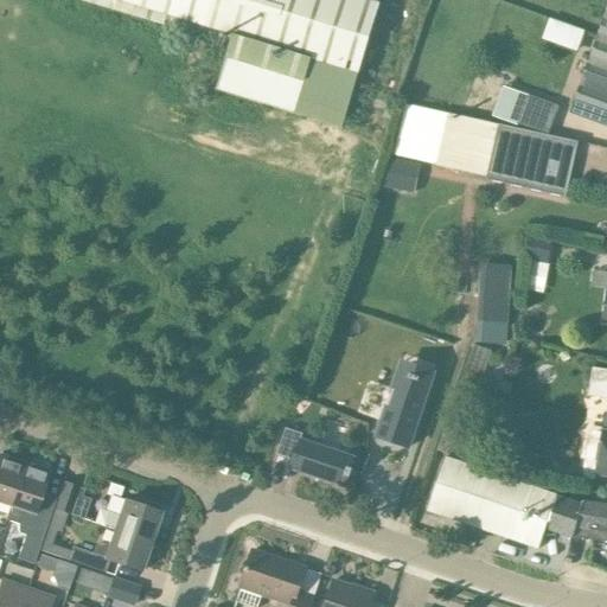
[(81,0),(82,0),(167,26),(173,29),(172,32),(229,49),(217,90),(293,113),(293,114),(343,129),(381,2),(372,0),(81,0)]
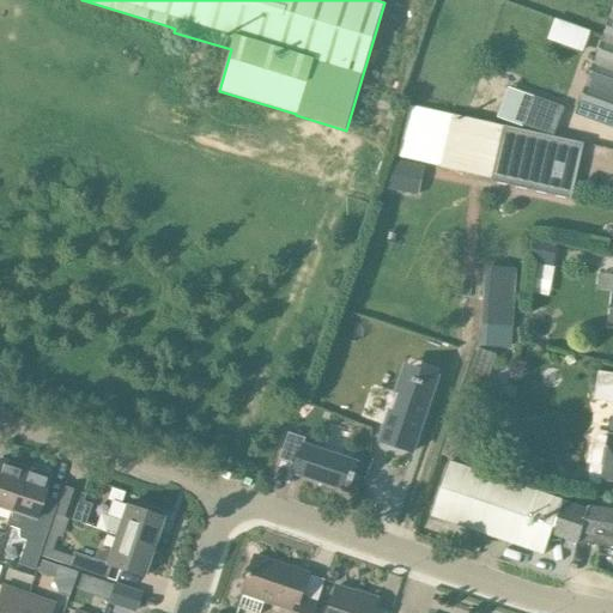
[(558,16),(551,40),(587,52),(595,29),(558,16)]
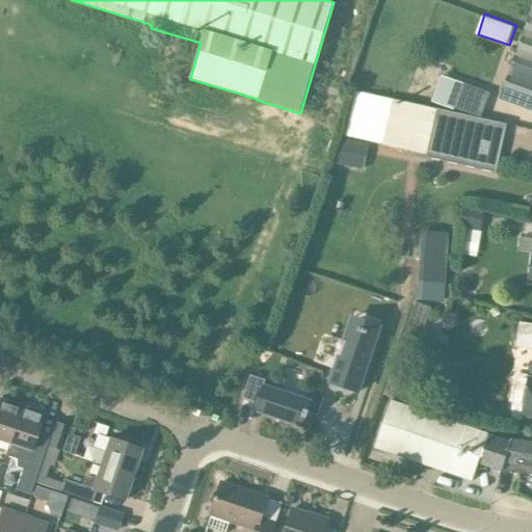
[(531,33),(525,31),(501,99),(531,109),(531,33)]
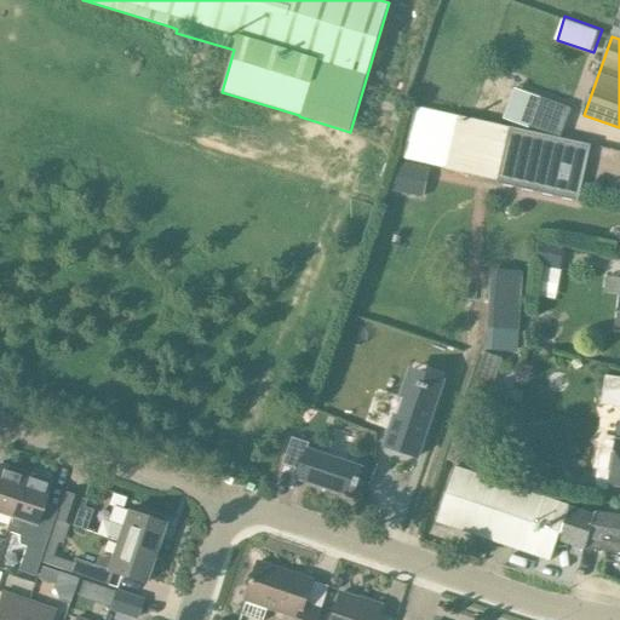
[(572,108),(540,96),(529,125),(561,137),(572,108)]
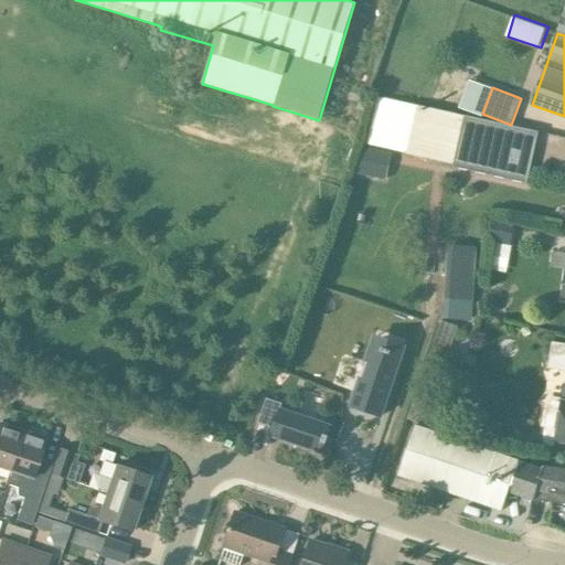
[(537,130),(377,97),(368,145),(406,152),(406,155),(455,164),(454,168),(526,183),(537,130)]
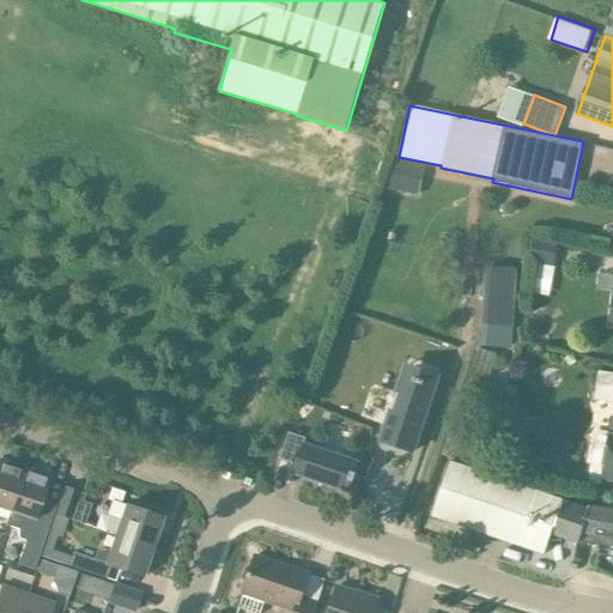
[(424,167),(395,159),(388,189),(418,195),(424,167)]
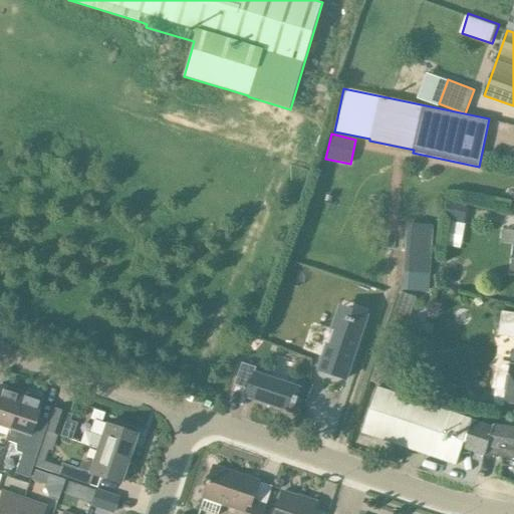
[(465,222),(469,200),(451,197),(447,219),(465,222)]
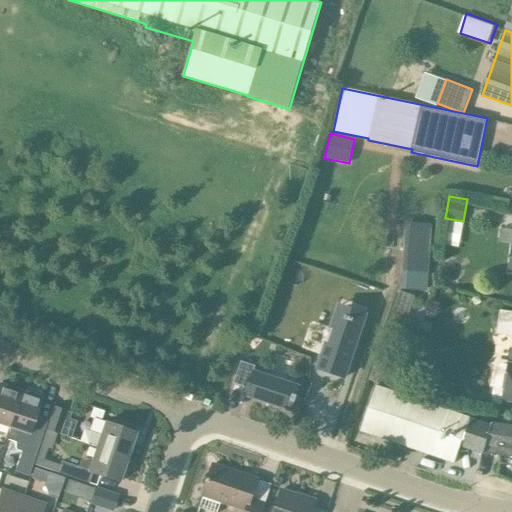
[(433,224),(405,222),(402,270),(429,272),(433,224)]
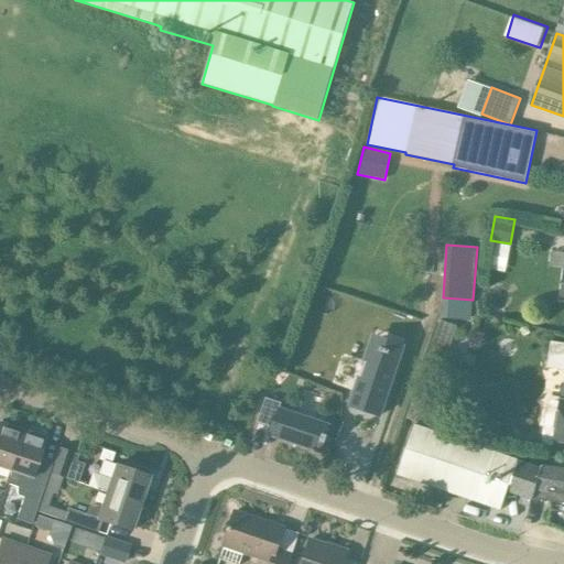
[(563,253),(552,252),(550,267),(563,268),(563,281),(562,300),(563,300),(563,253)]
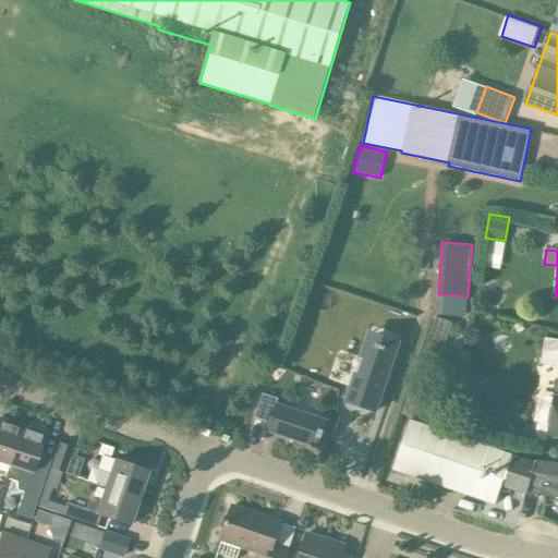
[(435,317),(424,349),(440,354),(451,323),(435,317)]
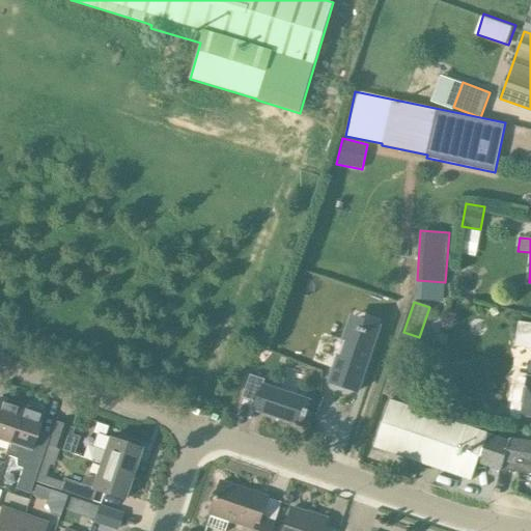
[(530,323),(519,322),(514,346),(530,348),(530,375),(530,379),(529,378),(528,379),(519,378),(515,381),(510,412),(512,418),(520,419),(523,415),(530,415),(530,323)]
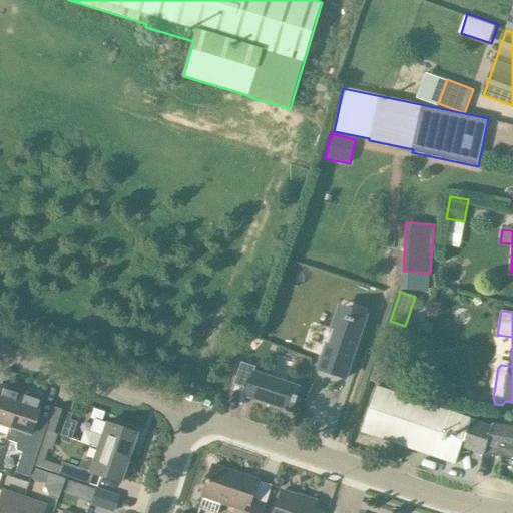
[(337,316),(319,369),(346,378),(364,325),(363,325),(337,316)]
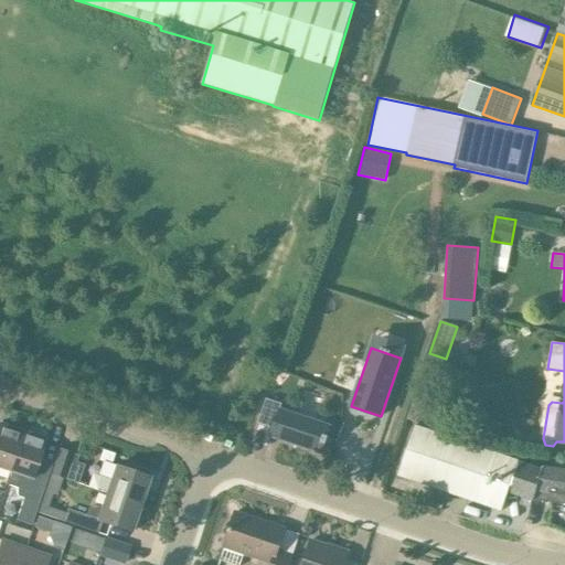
[(266,398),(258,423),(274,428),(270,436),(321,454),(324,444),(327,444),(329,436),(327,436),(330,426),(280,409),(281,404),(266,398)]
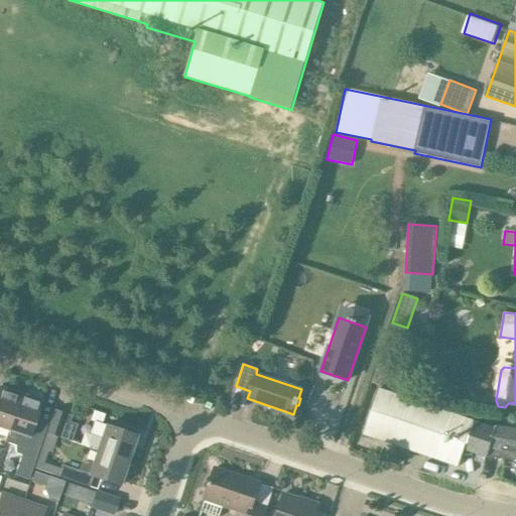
[(0,427),(8,430),(21,394),(0,387),(0,427)]
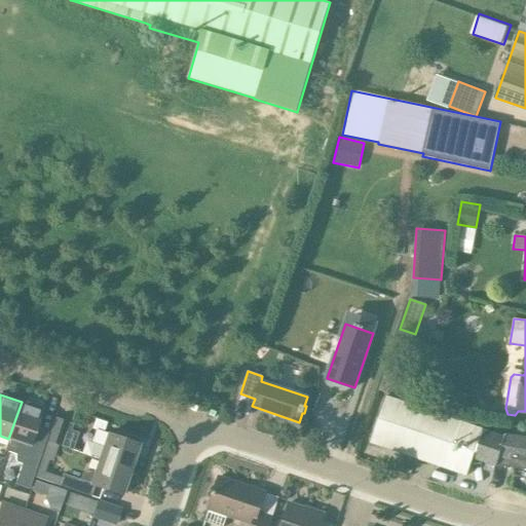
[(386,396),(371,443),(467,476),(474,458),(496,466),(496,465),(525,470),(525,438),(505,435),(504,438),(483,430),(483,428),(386,396)]
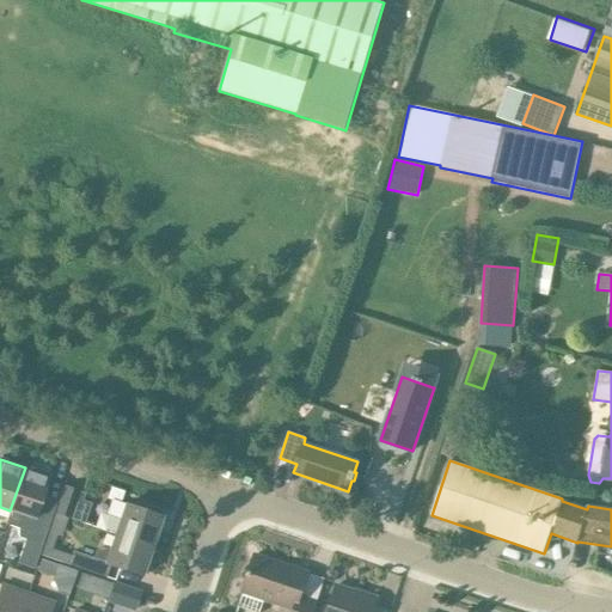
[(10,510),(5,524),(18,528),(18,537),(25,539),(17,563),(34,569),(48,528),(34,524),(49,476),(25,467),(10,510)]
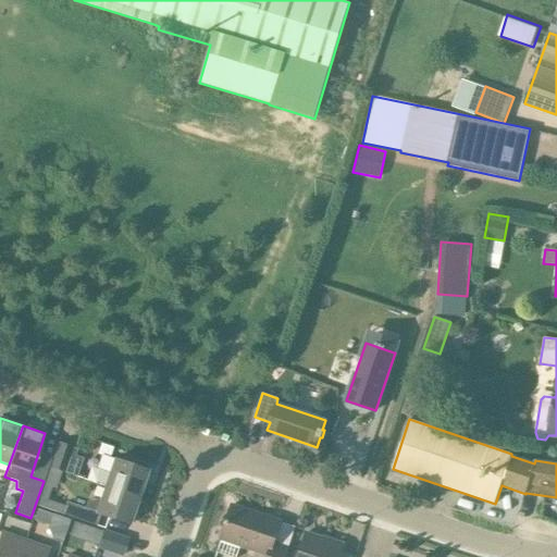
[(58,442),(49,468),(62,472),(64,472),(73,447),(58,442)]
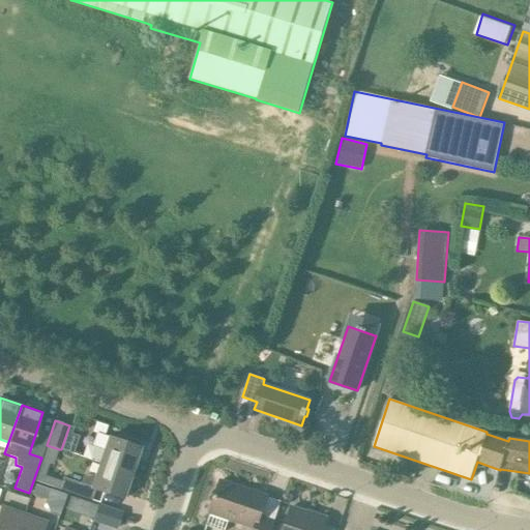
[(100,463),(131,473),(140,448),(96,433),(92,446),(105,450),(100,463)]
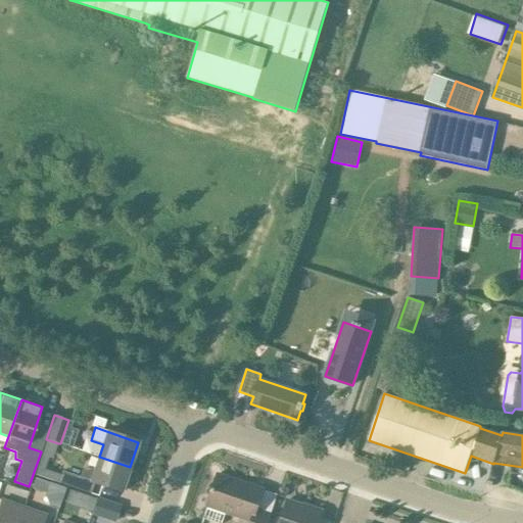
[(58,443),(46,439),(34,475),(90,493),(94,483),(122,492),(125,482),(129,483),(132,481),(134,472),(133,469),(130,467),(99,457),(95,469),(82,470),(80,477),(63,471),(61,475),(45,469),(48,458),(53,459),(58,443)]
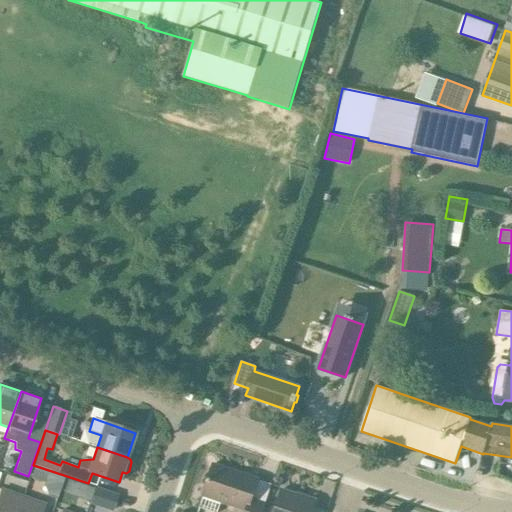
[(213,464),(203,496),(221,502),(247,511),(246,511),(262,511),(266,504),(252,499),(257,486),(259,479),(213,464)]
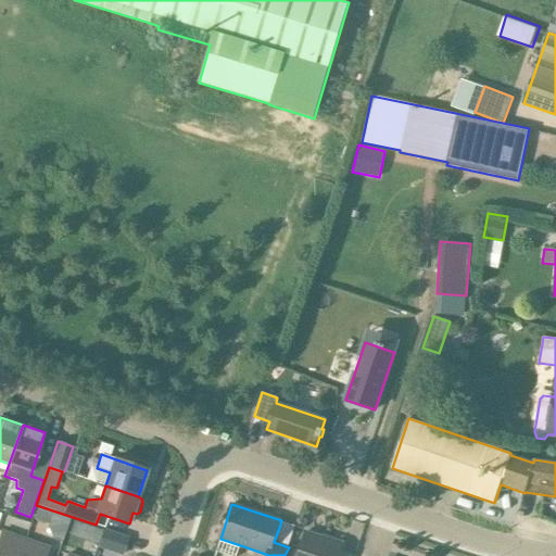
[(36,508),(33,519),(48,525),(52,514),(36,508)]
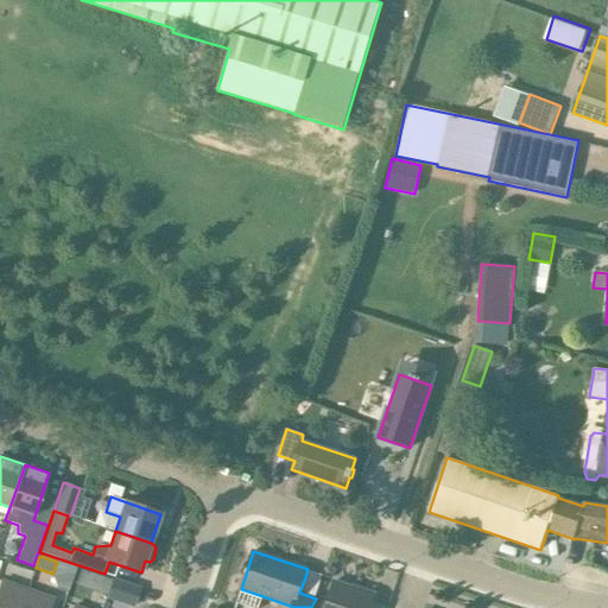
[(109,583),(99,580),(96,587),(99,593),(105,595),(109,583)]
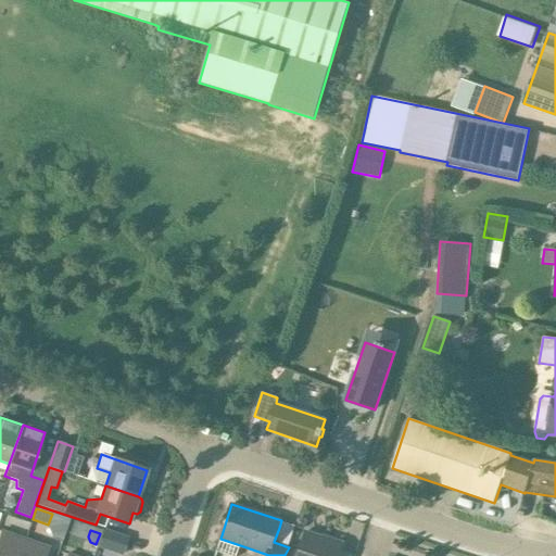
[(0,555),(20,555),(25,540),(1,531),(0,533),(0,555)]
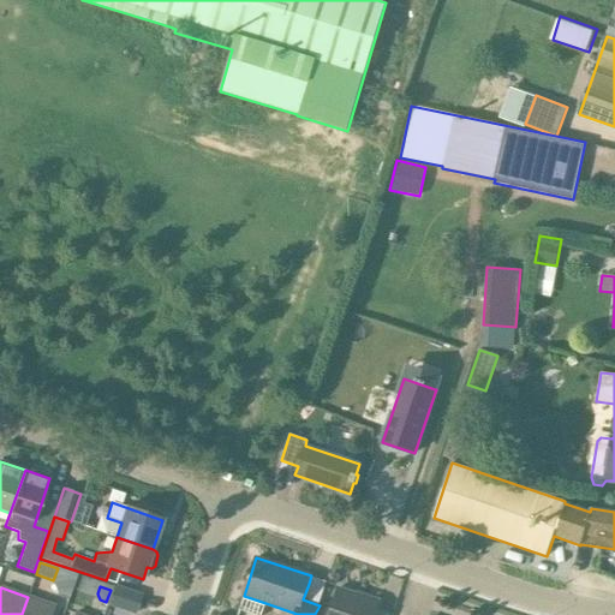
[(390,614),(392,613),(377,608),(380,602),(339,587),(329,614),(390,614)]
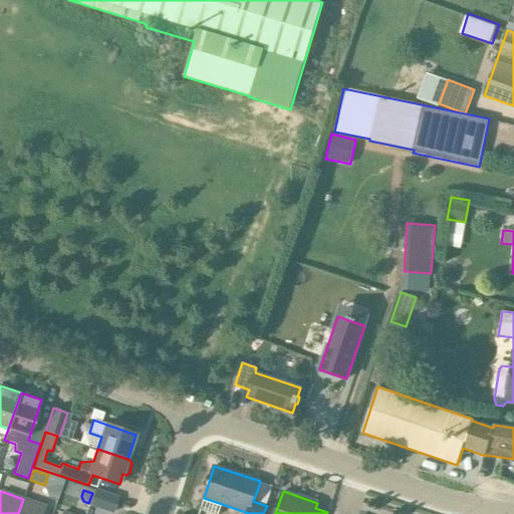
[(103,511),(110,513),(117,497),(109,495),(103,511)]
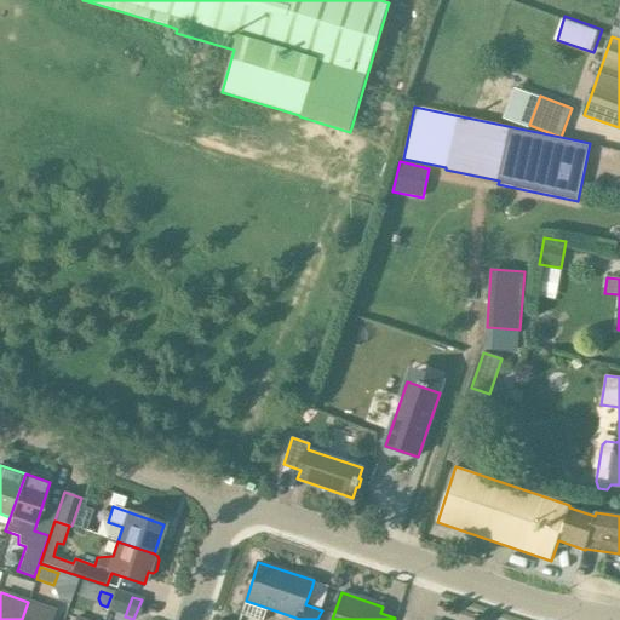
[(241,615),(239,619),(264,619),(268,608),(246,601),(241,615)]
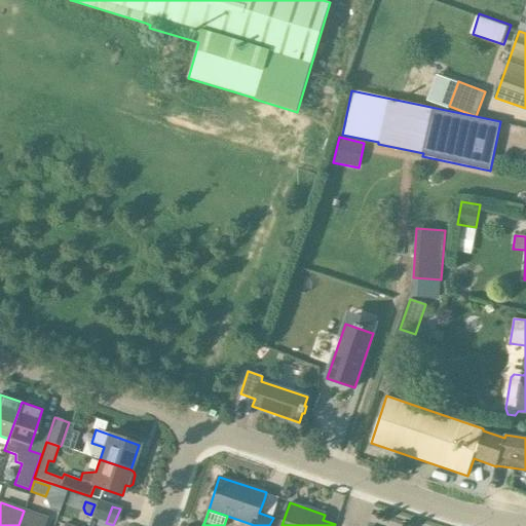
[(24,511),(19,525),(44,525),(47,519),(24,511)]
